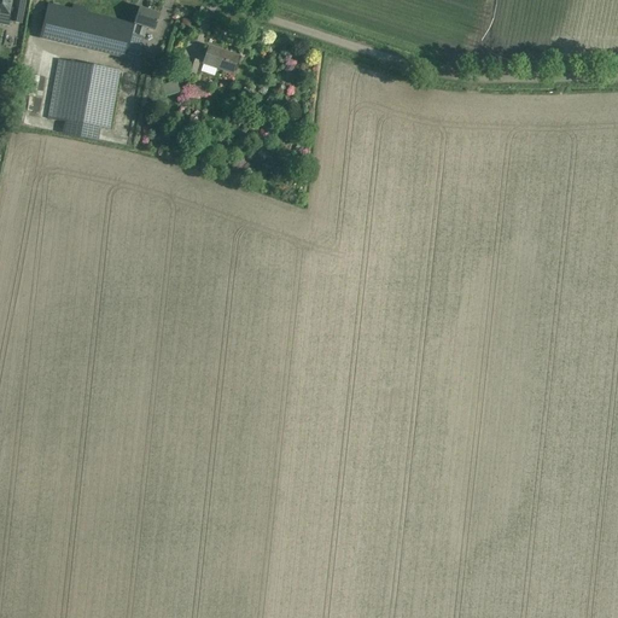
[(0,0),(0,24),(9,27),(10,22),(11,15),(21,17),(23,3),(10,0),(0,0)]
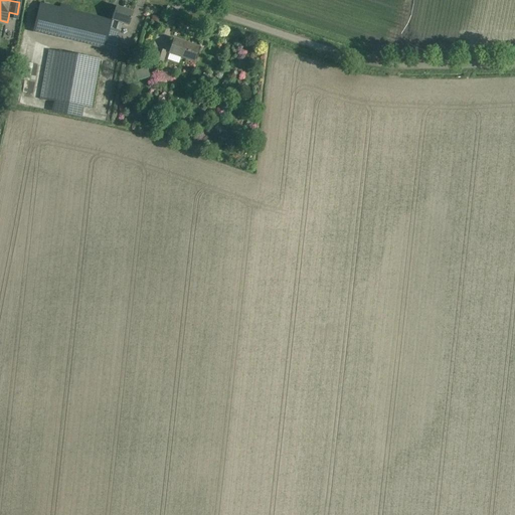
[(61,9),(39,4),(33,30),(105,45),(111,20),(70,11),(71,7),(62,5),(61,9)]
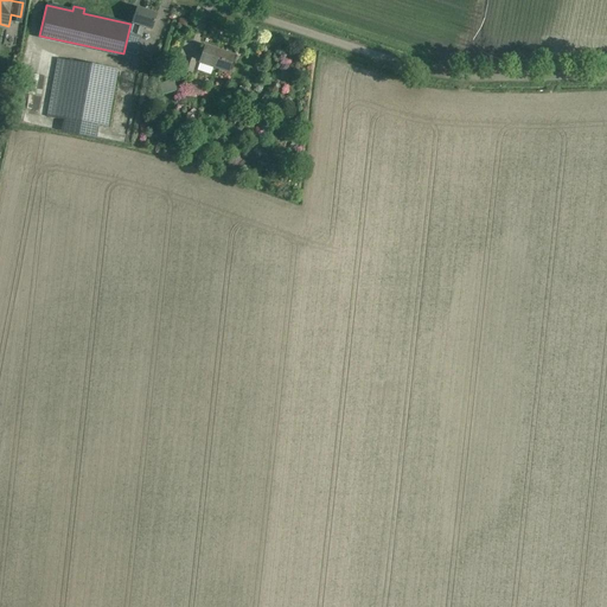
[(157,14),(136,8),(133,19),(132,24),(135,25),(132,34),(140,37),(144,27),(152,31),(157,14)]
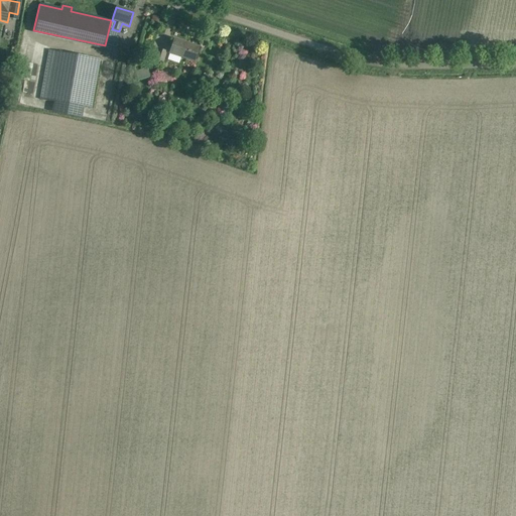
[(199,47),(174,39),(171,49),(169,53),(194,61),(196,57),(199,47)]
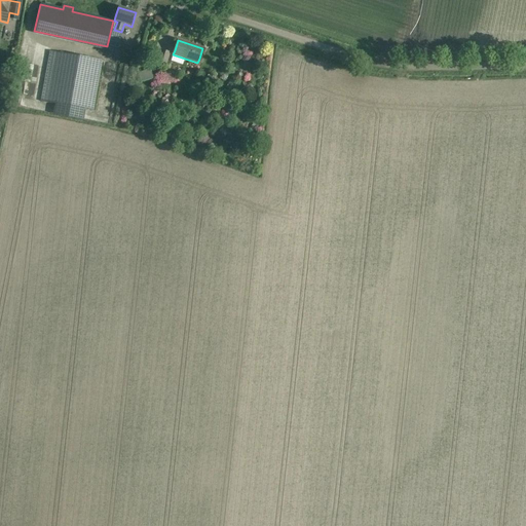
[(170,53),(161,50),(157,64),(164,66),(170,53)]
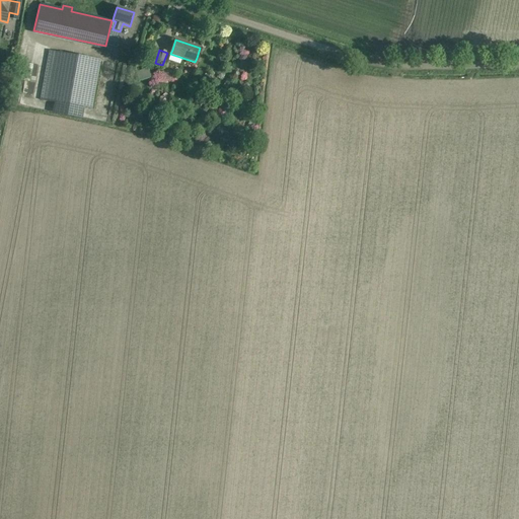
[(101,61),(49,51),(46,64),(54,65),(47,102),(92,110),(101,61)]
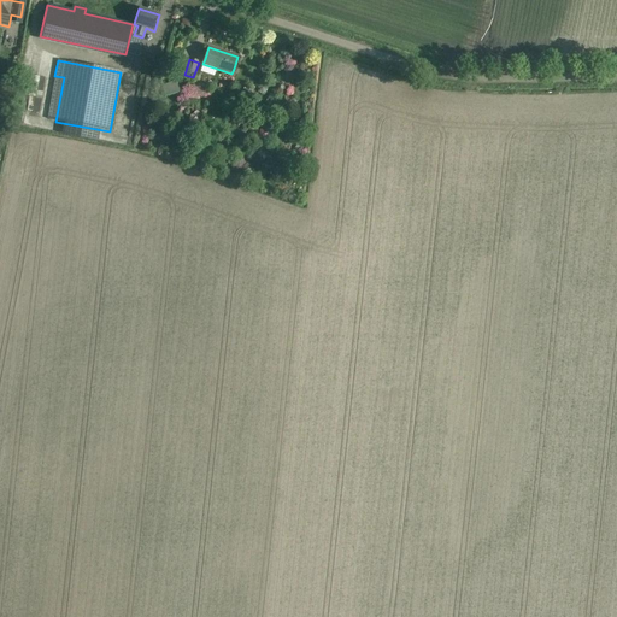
[(27,95),(40,98),(45,77),(30,75),(27,95)]
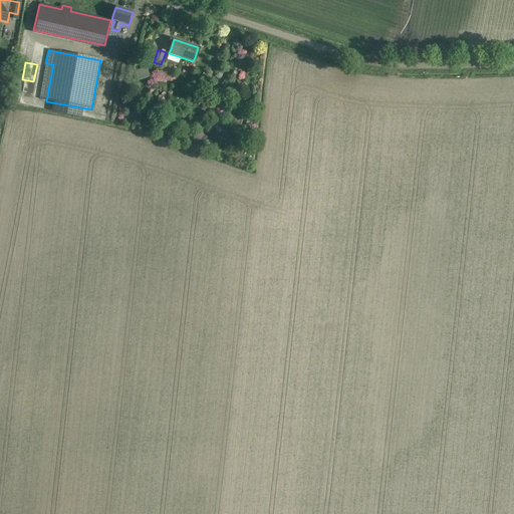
[(151,77),(147,67),(135,71),(138,81),(151,77)]
